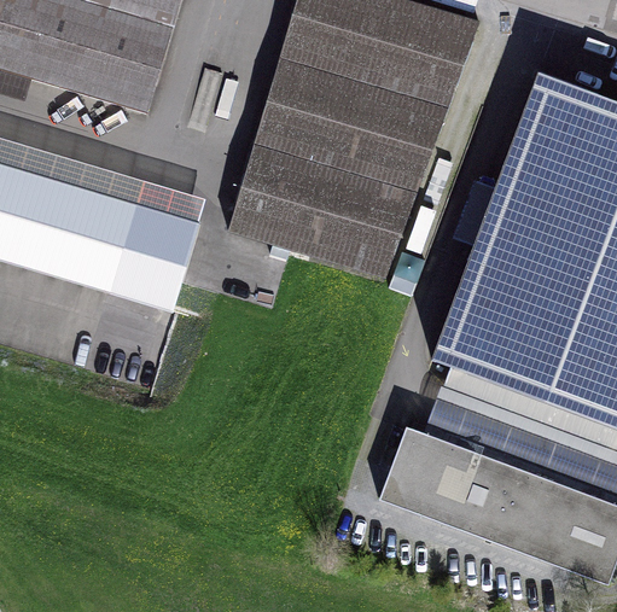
[(0,70),(150,115),(184,0),(0,0),(0,70)]
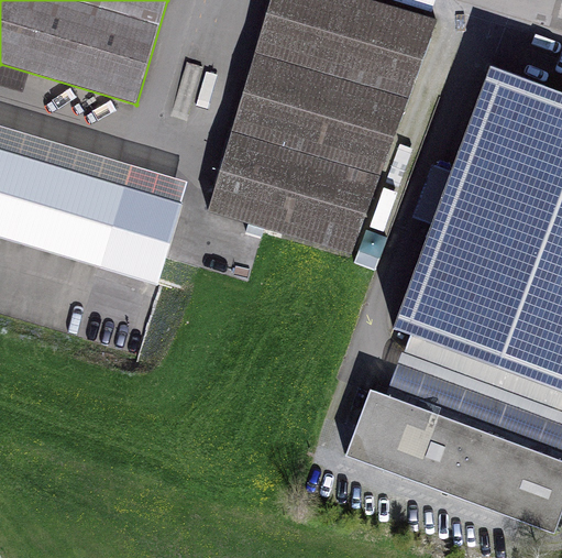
[(430,15),(381,0),(268,0),(205,203),(355,250),(430,15)]
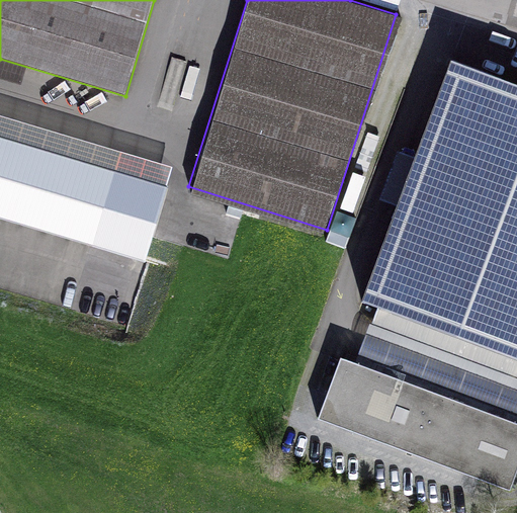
[(516,84),(451,60),(361,297),(390,308),(382,326),(516,376),(516,84)]
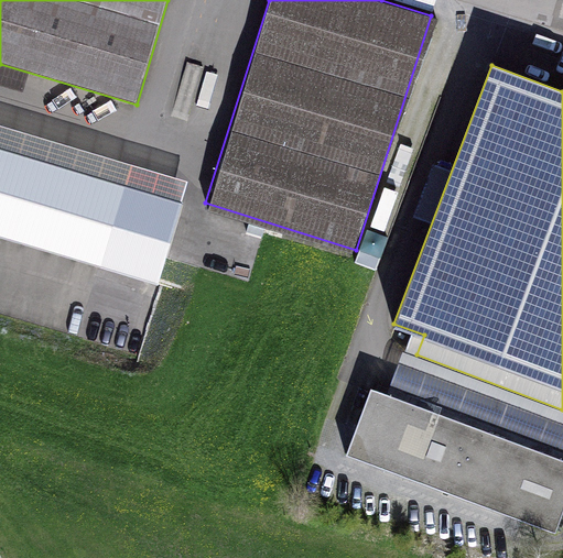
[(397,212),(435,98),(412,90),(374,205),(397,212)]
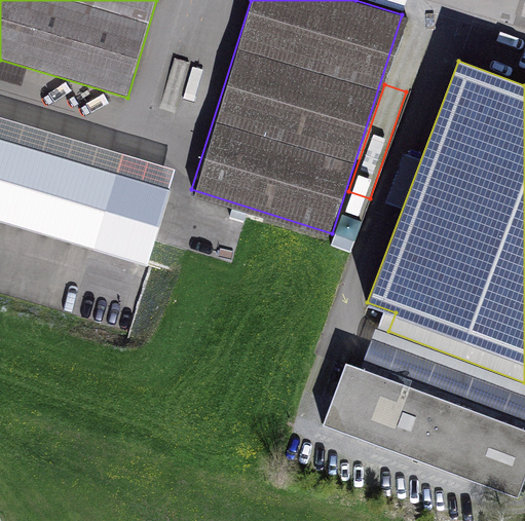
[(0,135),(71,155),(76,136),(62,132),(64,124),(49,121),(45,134),(0,120),(0,135)]
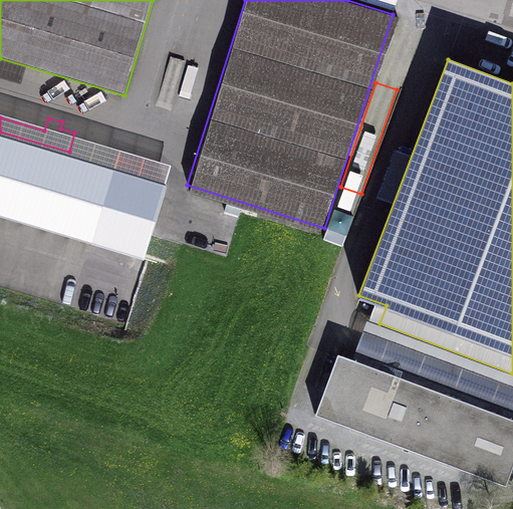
[(115,170),(0,136),(0,213),(95,240),(115,170)]
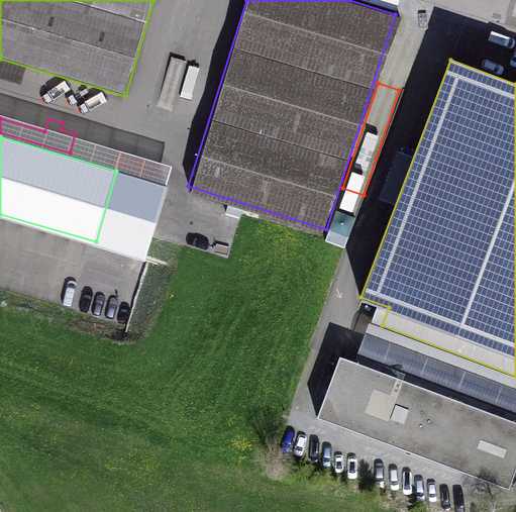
[(515,472),(515,423),(340,363),(320,423),(510,490),(515,472)]
